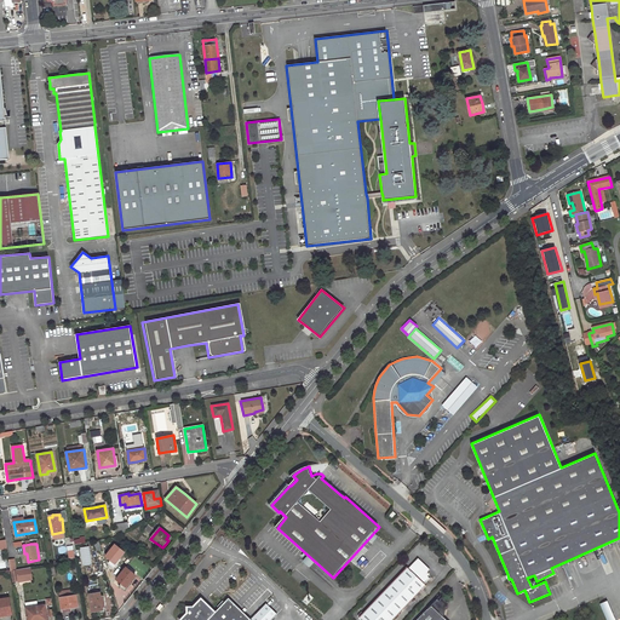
[(79,550),(84,567),(98,563),(95,546),(79,550)]
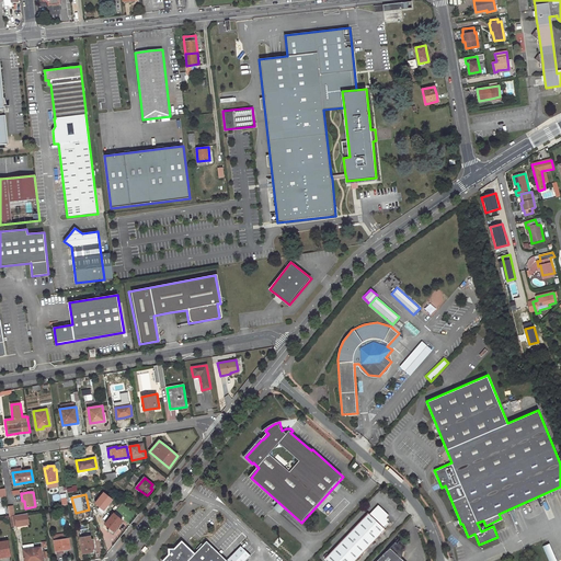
[(368,516),(325,558),(329,560),(354,560),(385,530),(389,525),(388,524),(387,519),(388,519),(389,517),(379,508),(370,516),(369,516),(368,516)]
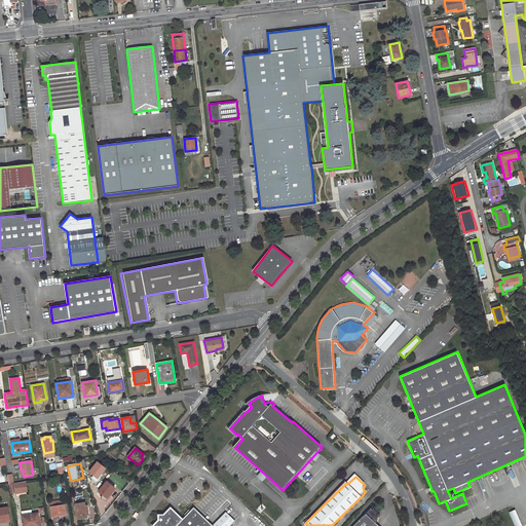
[(117,488),(108,480),(99,491),(104,494),(101,497),(107,501),(115,491),(117,488)]
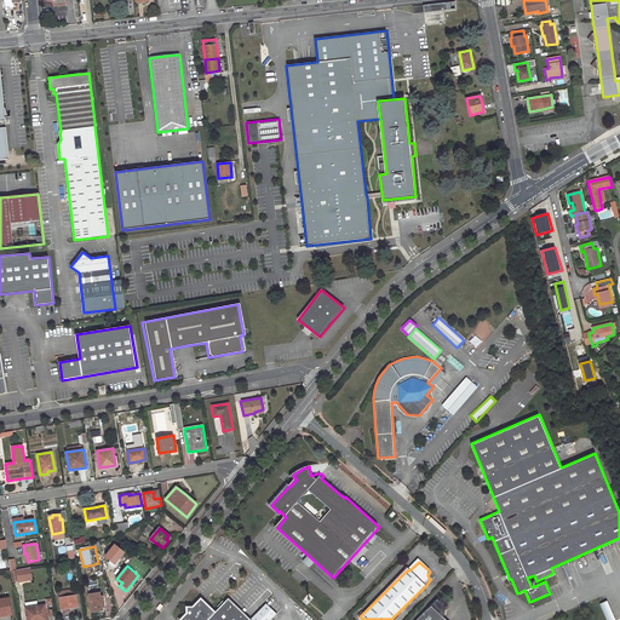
[(567,578),(561,566),(556,568),(562,580),(567,578)]
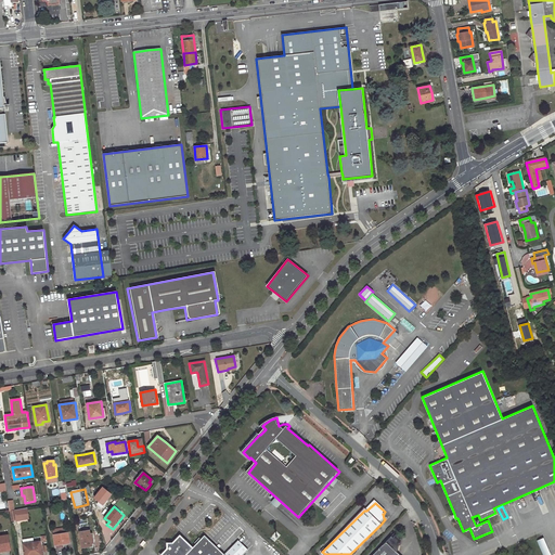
[(27,508),(15,511),(16,520),(29,518),(27,508)]
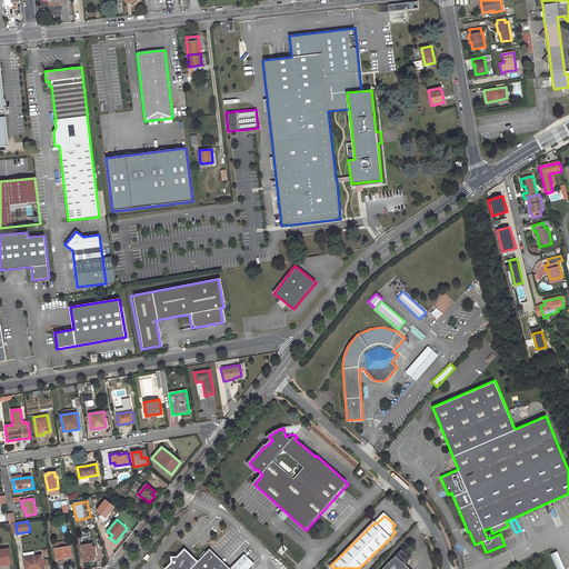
[(92,545),(81,546),(85,561),(90,561),(95,560),(93,557),(96,557),(93,548),(92,548),(92,545)]
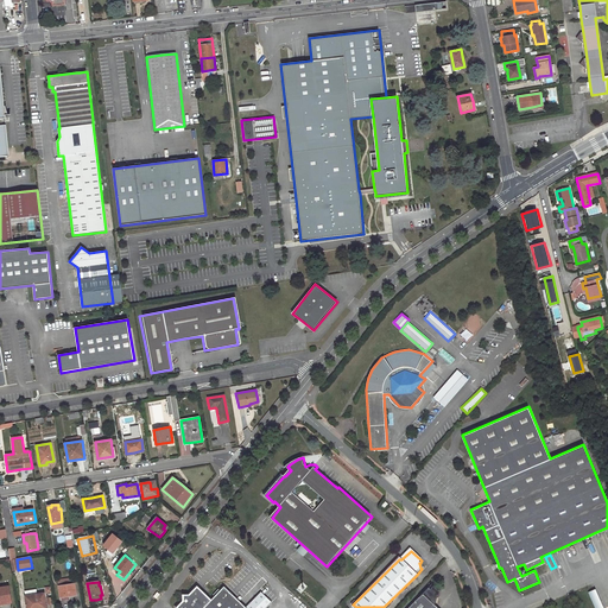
[(75,584),(59,587),(61,597),(61,601),(65,600),(70,600),(70,596),(76,595),(75,584)]
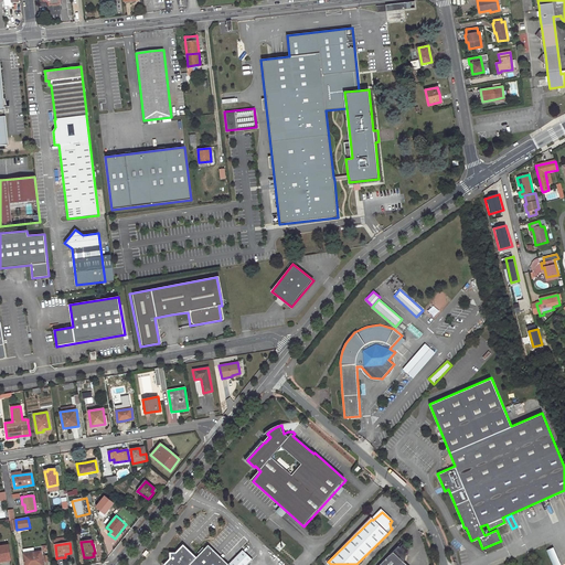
[(177,552),(171,553),(171,558),(163,564),(246,564),(253,558),(243,550),(228,564),(209,544),(196,557),(183,545),(177,552)]
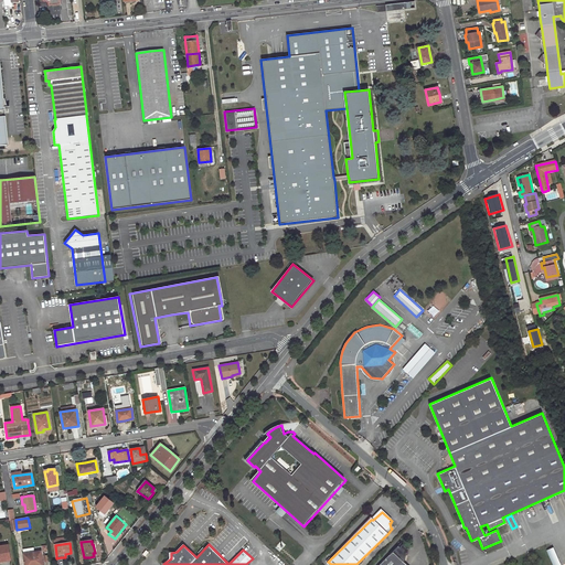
[(402,544),(380,564),(406,564),(404,563),(406,555),(407,556),(408,551),(402,544)]
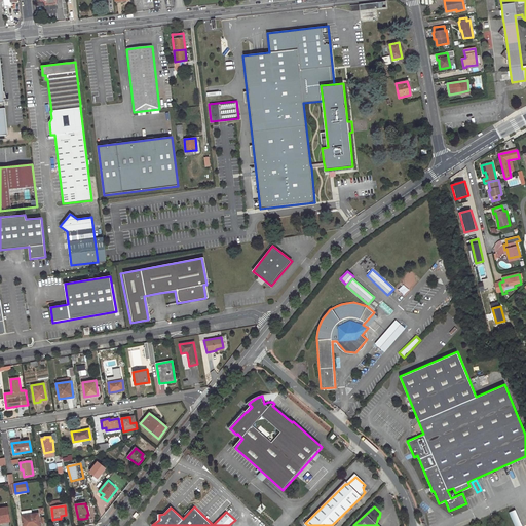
[(7,508),(0,508),(0,522),(1,522),(0,521),(4,521),(4,522),(10,521),(7,508)]
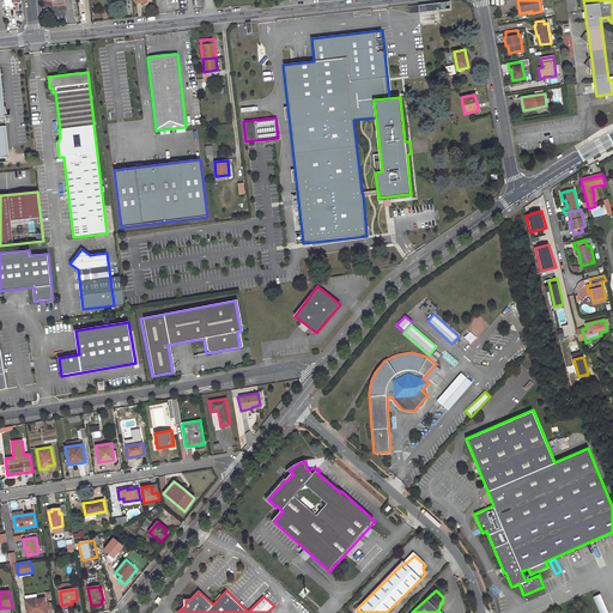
[(594,598),(600,612),(608,612),(600,594),(594,598)]
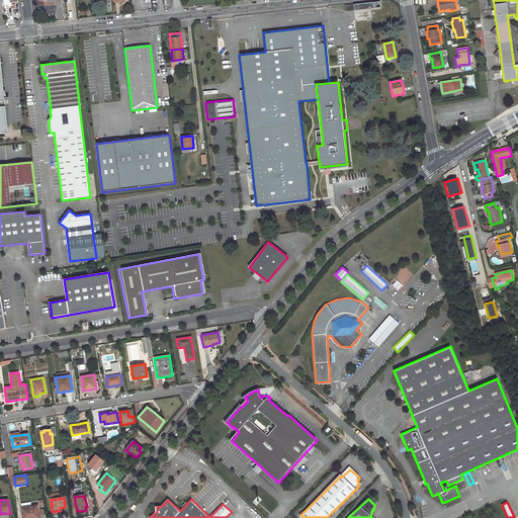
[(39,517),(37,506),(21,508),(22,517),(39,517)]
